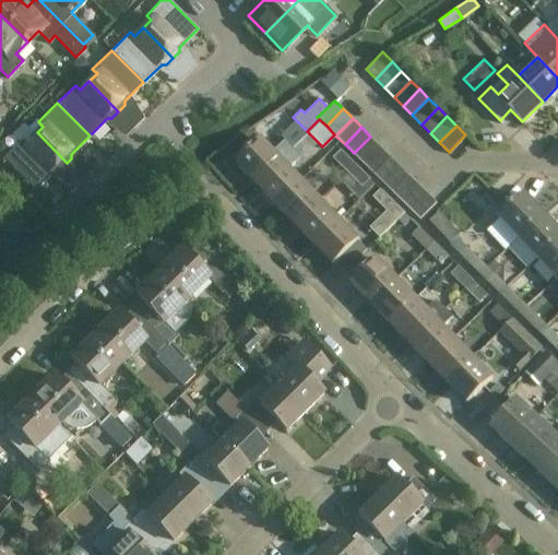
[(2,157),(34,190),(54,172),(58,172),(67,163),(37,132),(26,143),(21,139),(2,157)]
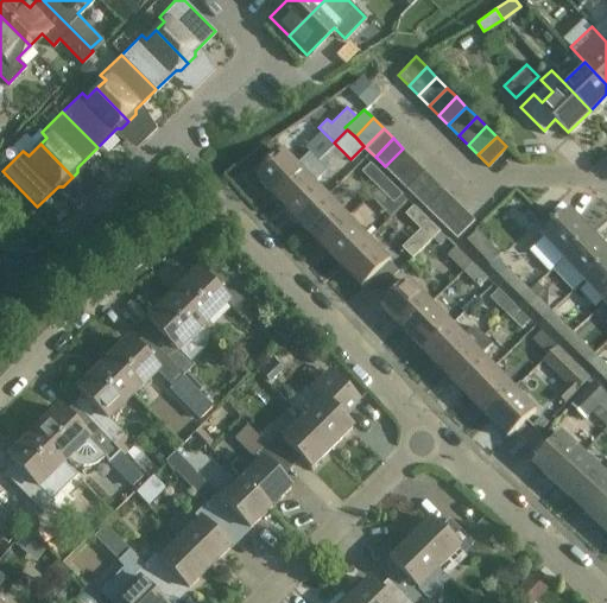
[(257,177),(277,198),(318,158),(309,148),(296,162),(284,150),(257,177)]
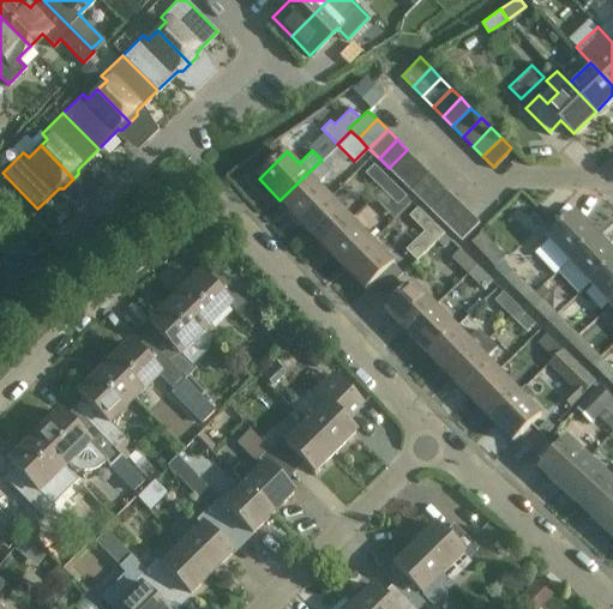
[(418,160),(407,150),(389,168),(400,179),(418,160)]
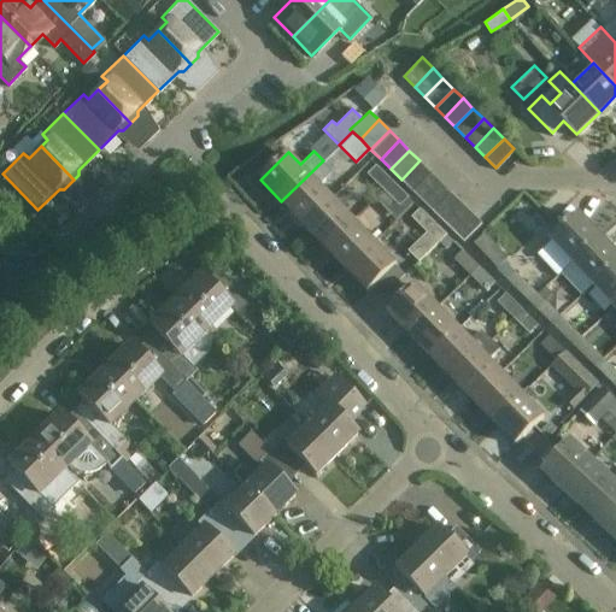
[(281,201),(301,222),(329,195),(318,183),(332,170),(323,160),(281,201)]
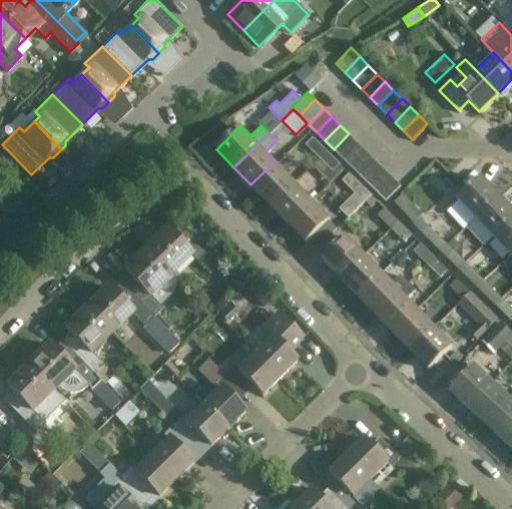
[(357,141),(349,133),(334,149),(342,157),(357,141)]
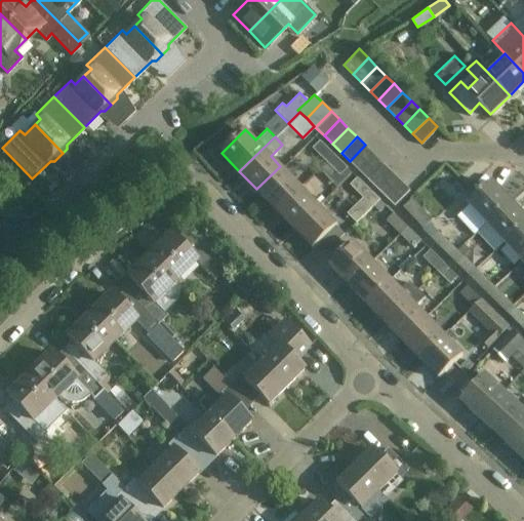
[(312,147),(325,159),(332,152),(319,138),(312,147)]
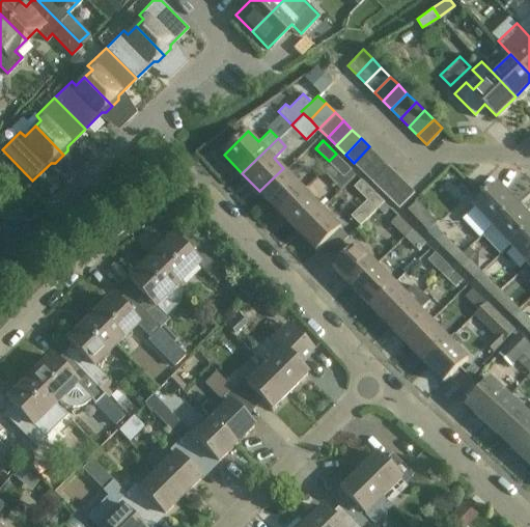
[(378,155),(369,146),(354,163),(362,171),(378,155)]
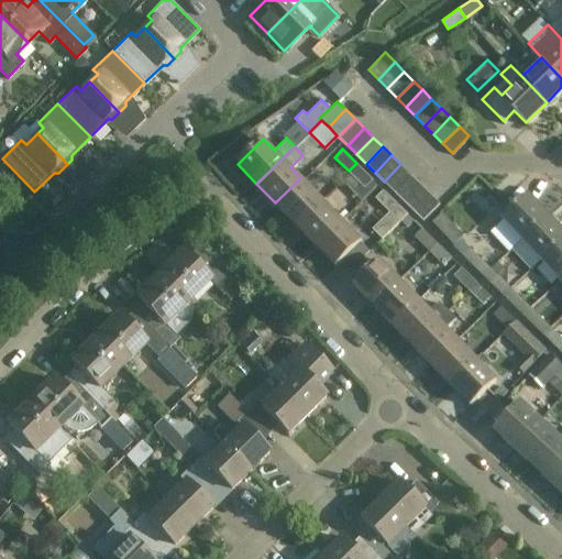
[(349,171),(364,186),(372,178),(356,163),(349,171)]
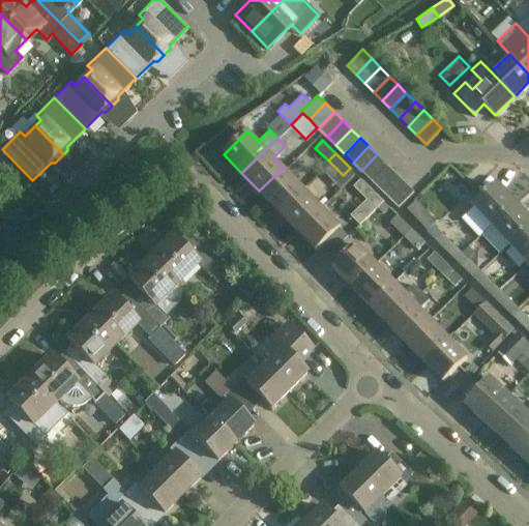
[(370,179),(386,164),(377,154),(361,171),(370,179)]
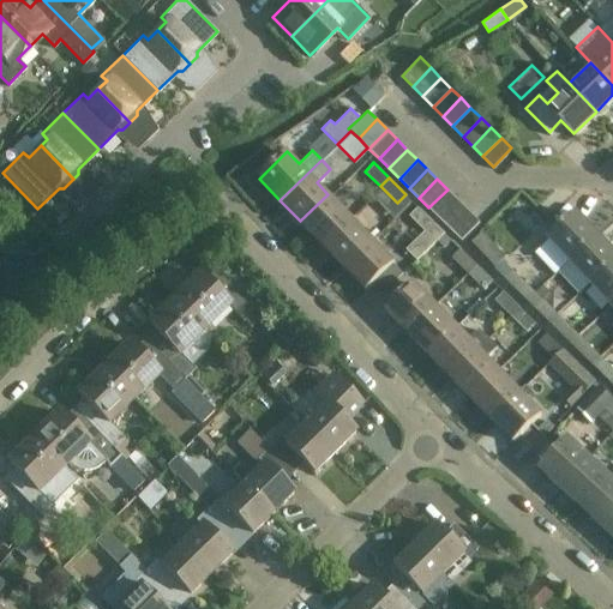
[(430,209),(440,218),(458,199),(448,190),(428,207),(430,209)]
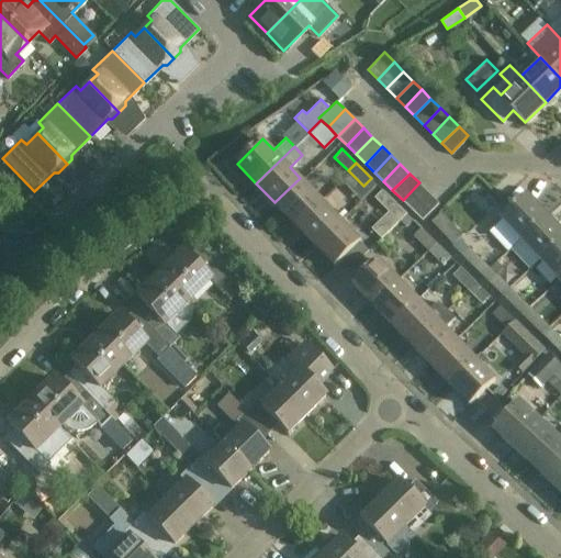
[(300,178),(275,202),(294,223),(320,198),(300,178)]
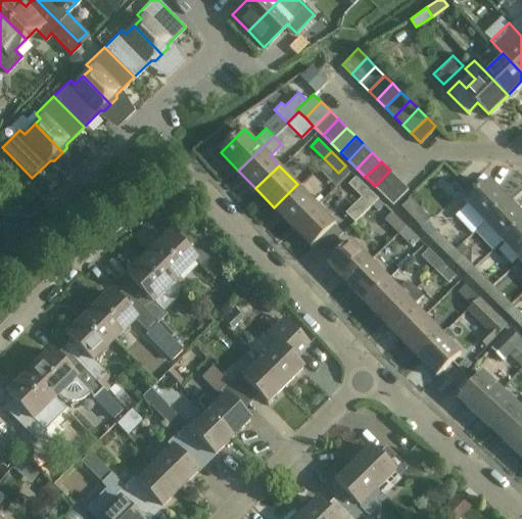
[(390,170),(375,186),(383,194),(398,179),(390,170)]
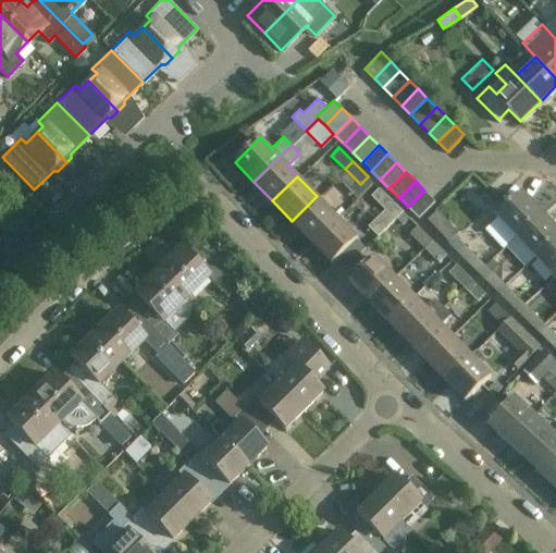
[(368,224),(378,235),(403,210),(379,186),(371,194),(384,208),(368,224)]
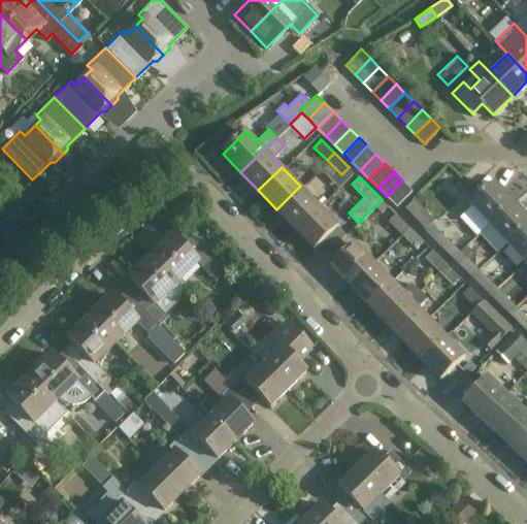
[(412,190),(402,181),(387,196),(396,205),(412,190)]
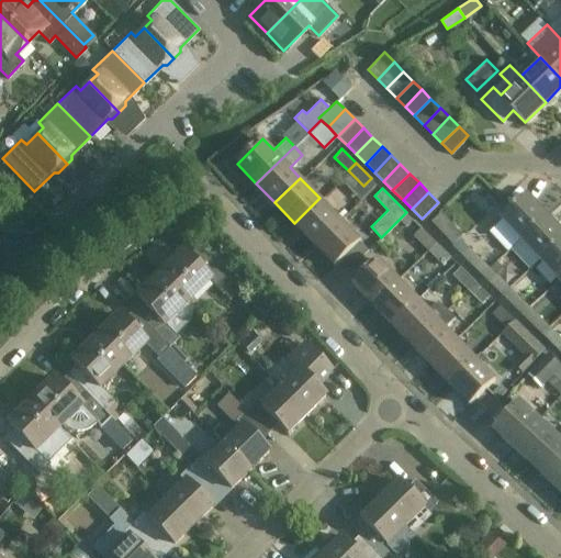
[(525,193),(487,229),(507,249),(511,247),(520,237),(545,214),(525,193)]
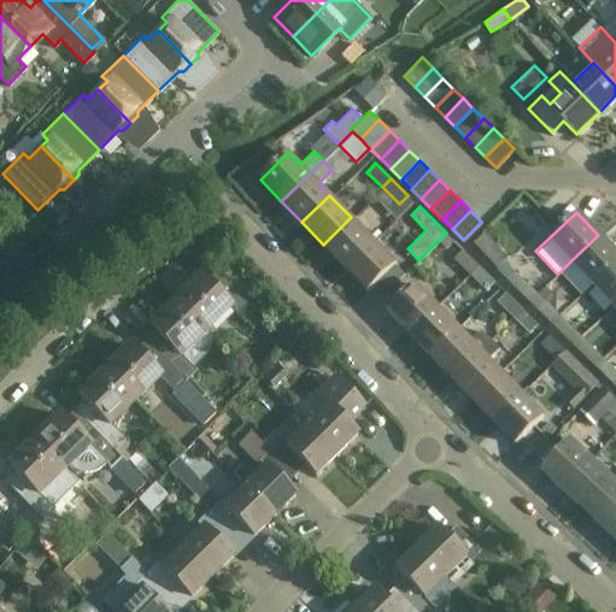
[(351,217),(323,245),(345,268),(373,240),(351,217)]
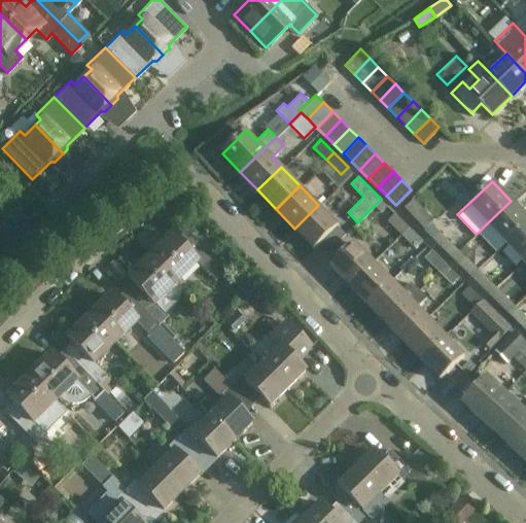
[(496,250),(505,241),(525,221),(525,217),(511,201),(488,222),(479,232),(496,250)]
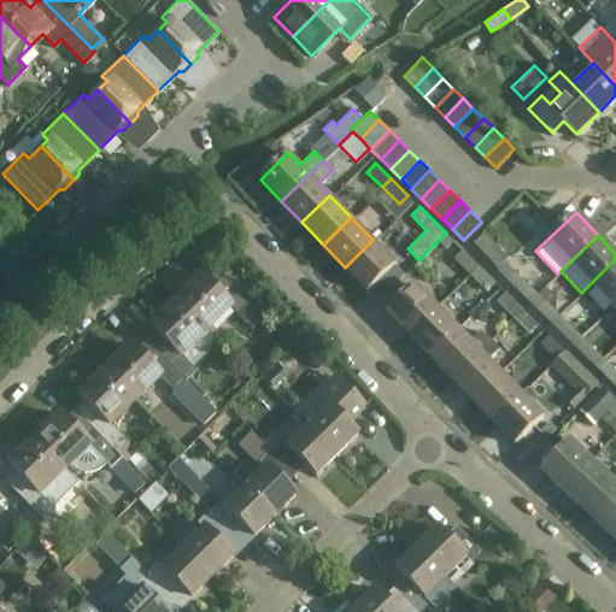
[(373,240),(345,268),(367,289),(394,263),(373,240)]
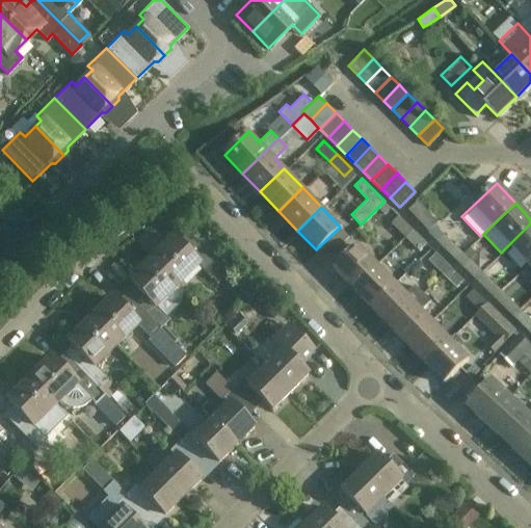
[(404,235),(412,228),(398,214),(391,221),(404,235)]
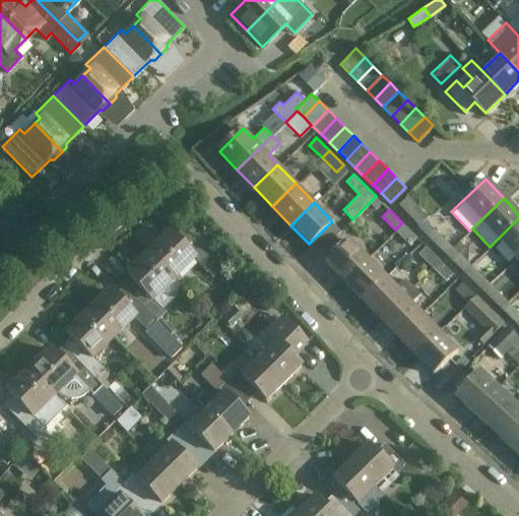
[(427,236),(445,253),(453,246),(425,218),(416,224),(427,236)]
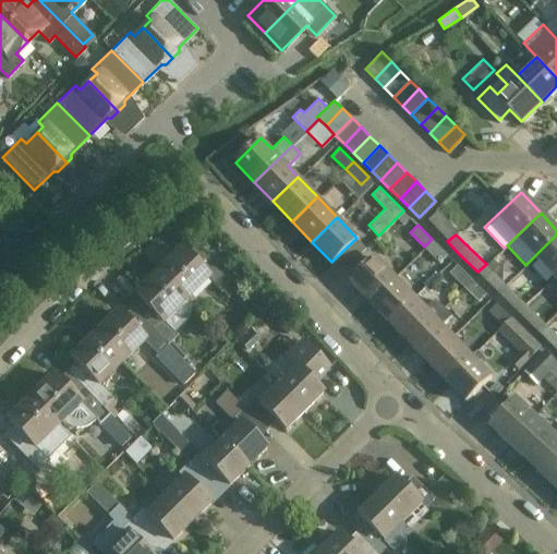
[(556,235),(535,255),(554,275),(556,272),(556,235)]
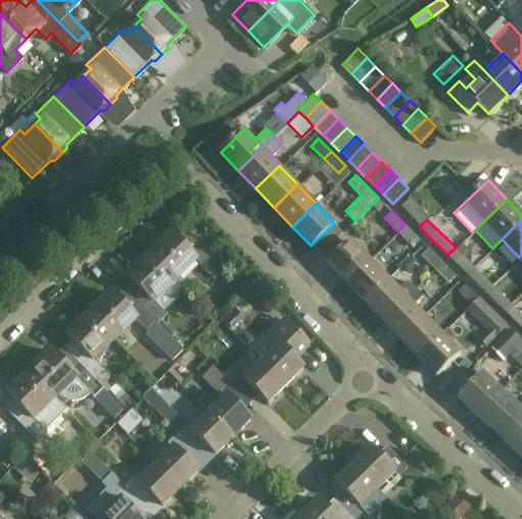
[(405,224),(397,231),(412,245),(419,237),(405,224)]
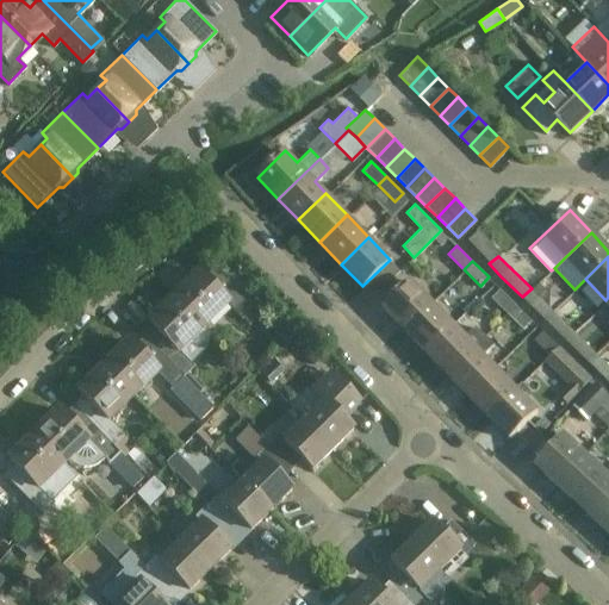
[(172,295),(202,326),(225,303),(241,318),(242,317),(248,323),(258,312),(253,307),(243,297),(250,289),(231,270),(224,278),(212,267),(202,276),(197,272),(172,295)]
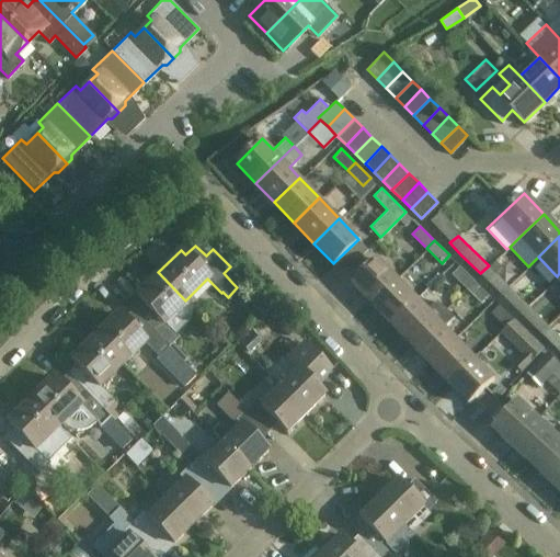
[(370,302),(397,276),(378,258),(352,283),(370,302)]
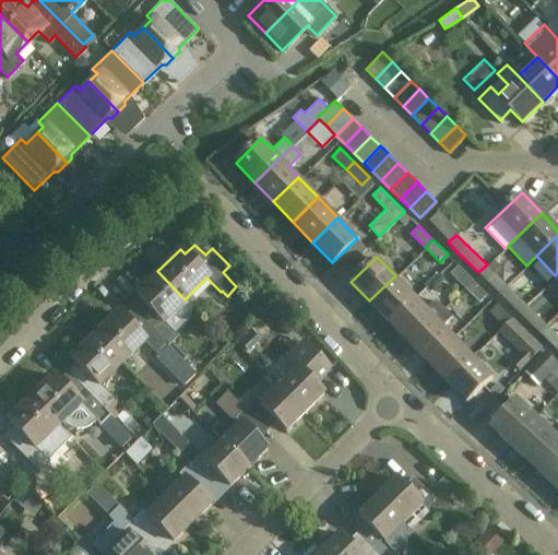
[(478,272),(498,292),(506,284),(494,271),(499,264),(494,258),(487,264),(478,272)]
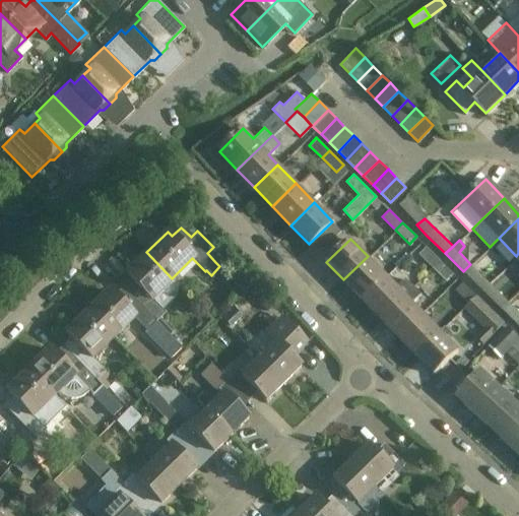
[(432,266),(439,258),(426,245),(418,253),(432,266)]
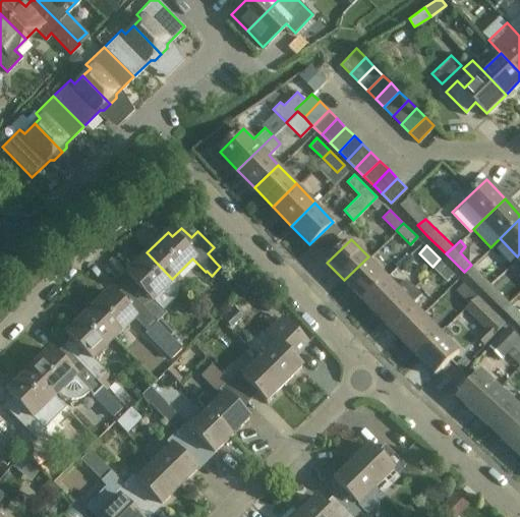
[(120,285),(155,321),(164,311),(152,299),(172,279),(147,252),(125,274),(128,278),(120,285)]
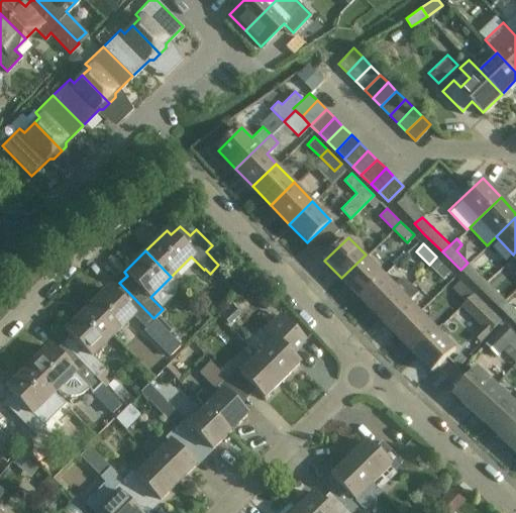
[(366,254),(341,278),(358,296),(383,273),(366,254)]
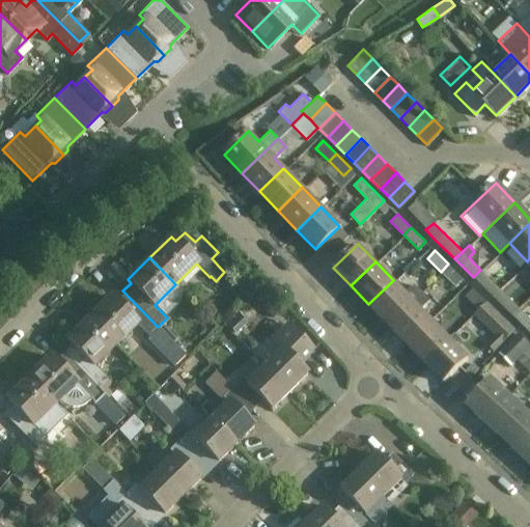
[(441,272),(455,285),(463,278),(448,264),(441,272)]
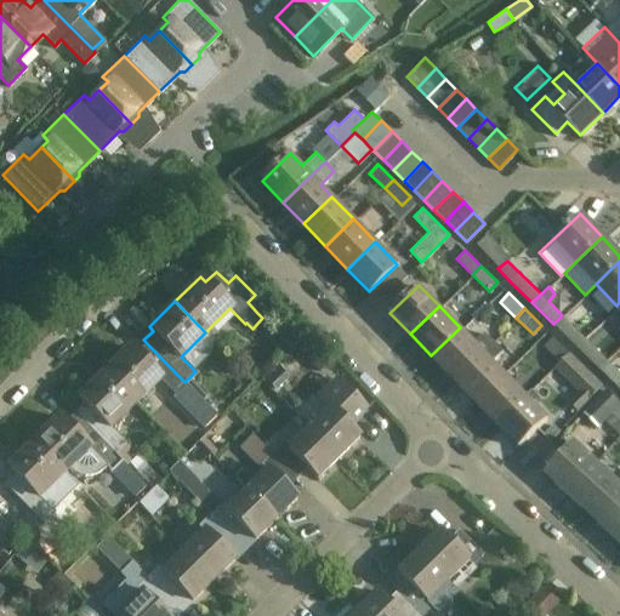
[(553,324),(575,344),(584,337),(562,315),(553,324)]
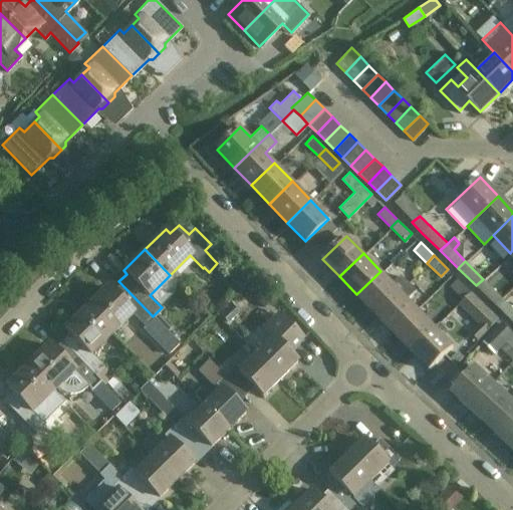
[(356,294),(374,312),(408,281),(401,273),(392,282),(380,271),(356,294)]
